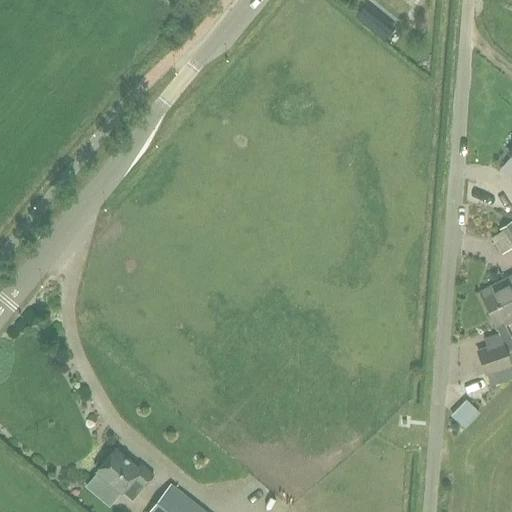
[(364,7),(357,16),(376,30),(384,21),(365,6),(364,7)]
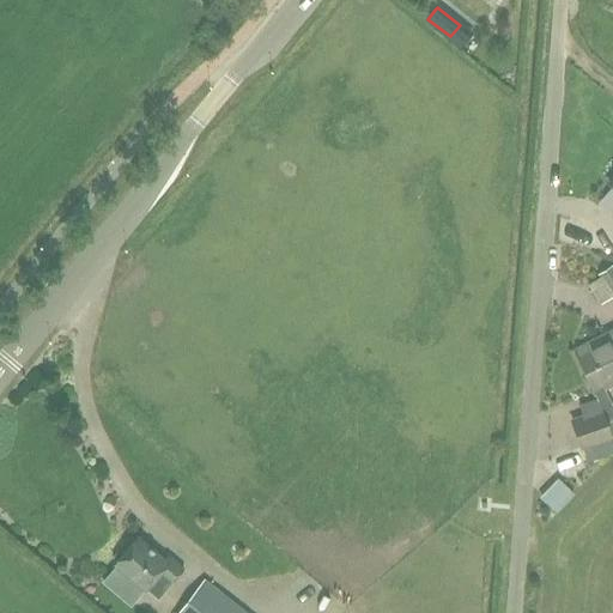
[(612,256),(612,253),(612,242),(581,246),(582,261),(612,256)]
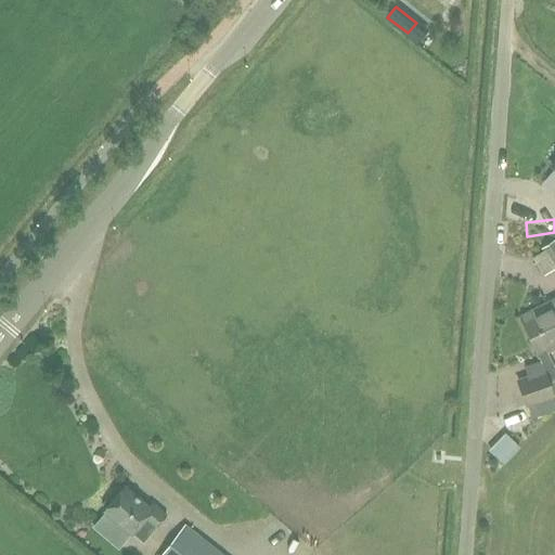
[(554,240),(554,242),(553,241),(541,248),(544,253),(554,270),(554,240)]
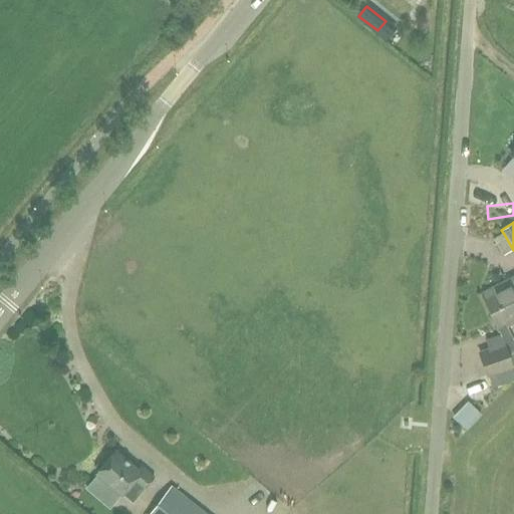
[(513,250),(504,234),(492,241),(503,257),(513,250)]
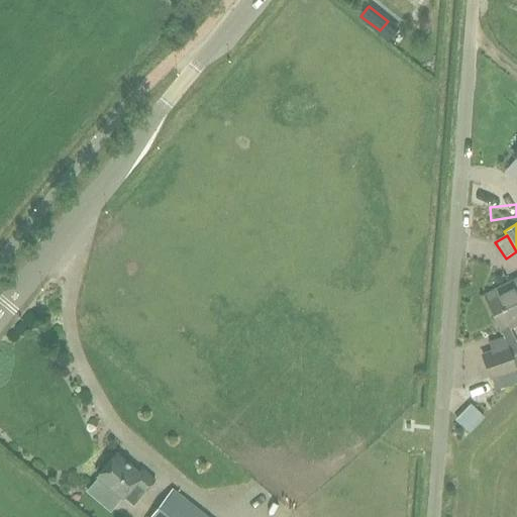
[(516,341),(510,328),(516,324),(516,296),(510,282),(484,294),(486,298),(484,299),(501,333),(502,332),(509,346),(507,347),(506,346),(482,355),(490,378),(516,369),(512,355),(516,352),(516,341)]
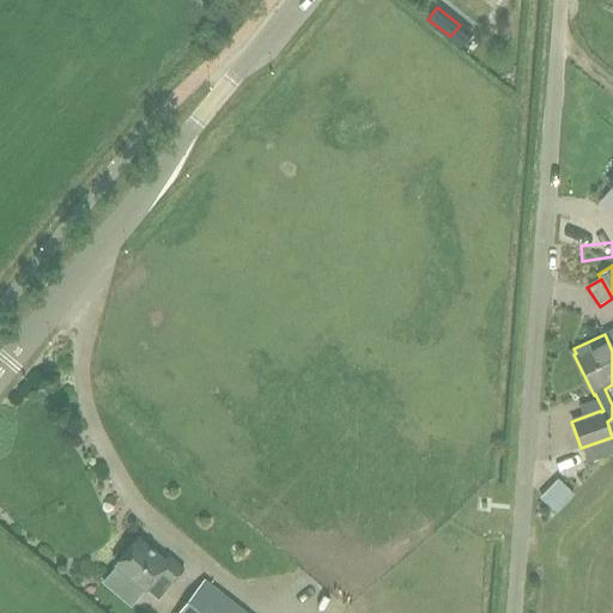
[(541,491),(558,511),(580,493),(563,473),(541,491)]
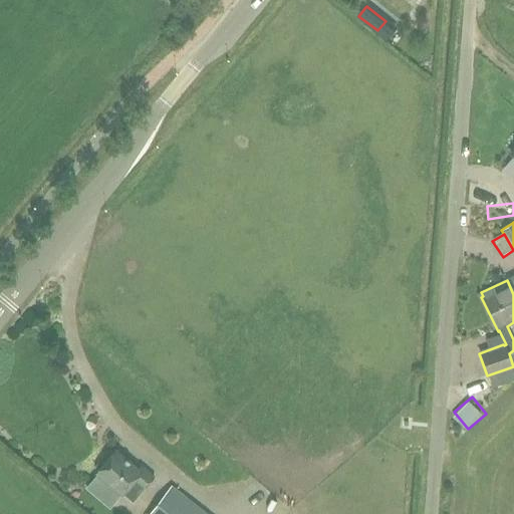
[(96,474),(84,489),(107,509),(120,494),(132,481),(142,490),(153,477),(140,466),(137,469),(113,450),(105,460),(101,457),(93,467),(97,470),(94,472),(96,474)]
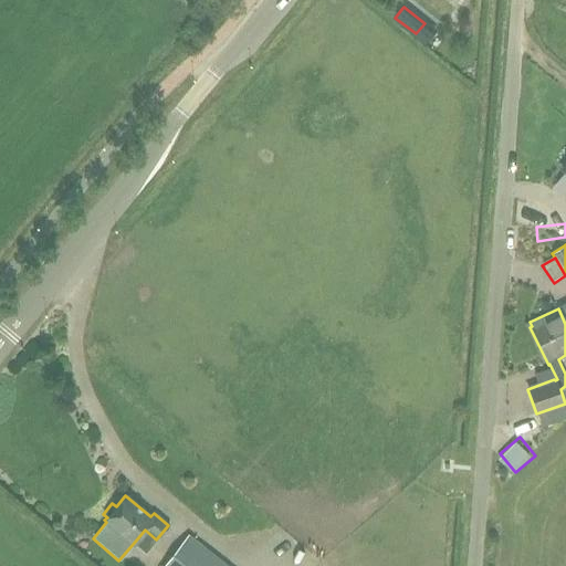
[(161,565),(226,565),(187,535),(161,565)]
